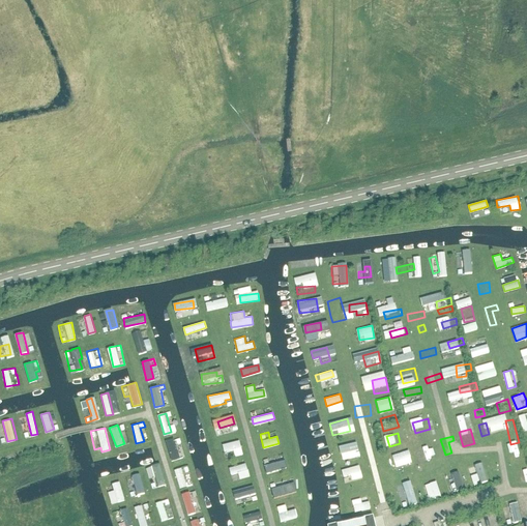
[(168,440),(173,459),(184,456),(179,437),(168,440)]
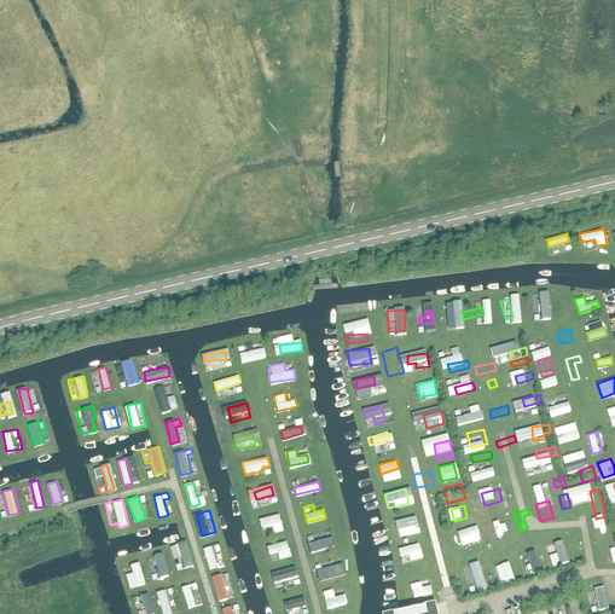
[(273,532),(283,529),(279,514),(259,517),(261,527),(272,525),(273,532)]
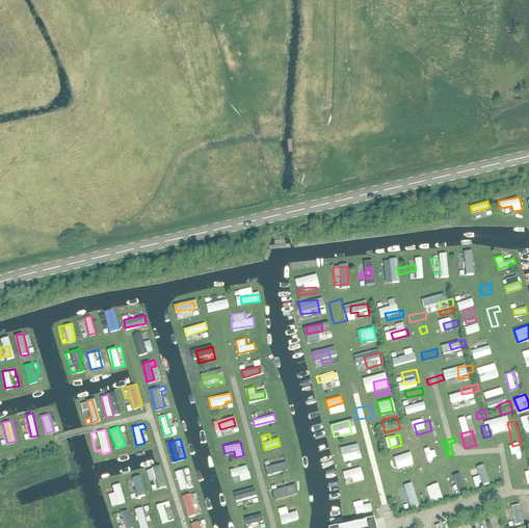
[(356,444),(340,447),(341,453),(347,452),(348,457),(358,456),(356,444)]
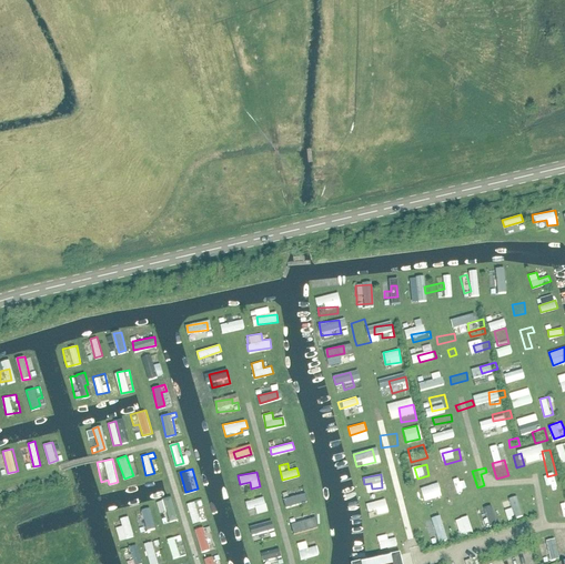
[(460,481),(462,480),(461,474),(451,476),(455,493),(463,492),(460,481)]
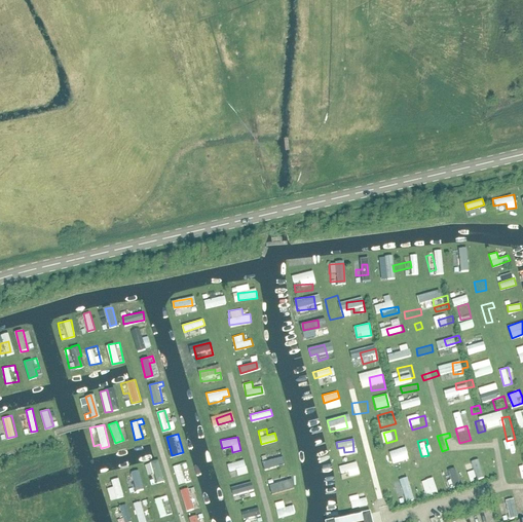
[(393,462),(409,457),(406,446),(389,451),(393,462)]
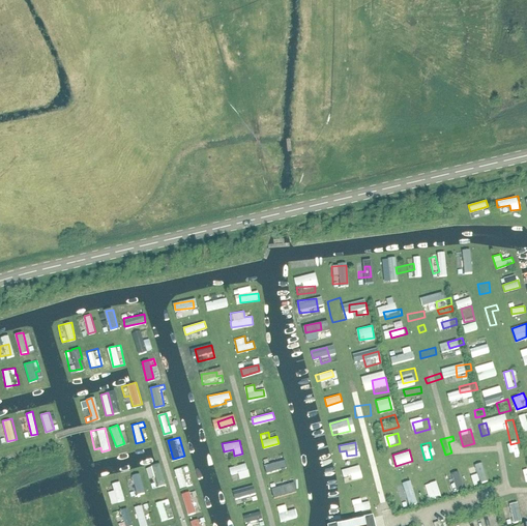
[(508,462),(525,457),(524,450),(506,455),(508,462)]
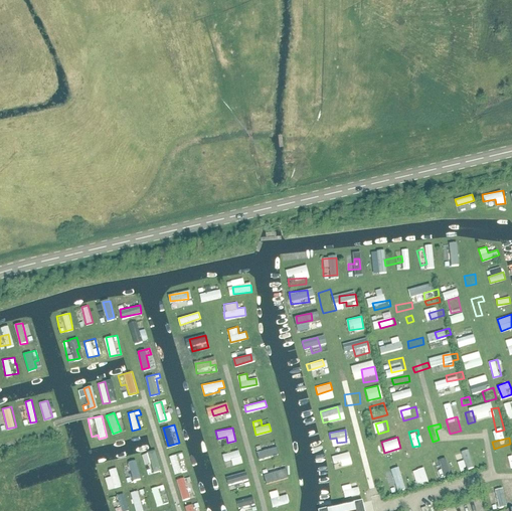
[(360,455),(365,454),(367,459),(378,455),(375,444),(358,449),(360,455)]
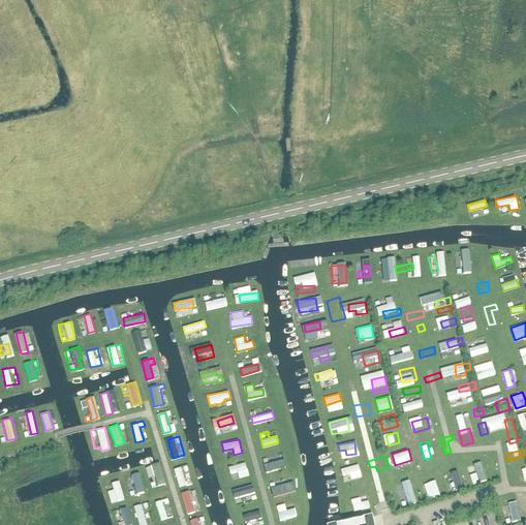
[(283,459),(265,465),(267,471),(285,466),(283,459)]
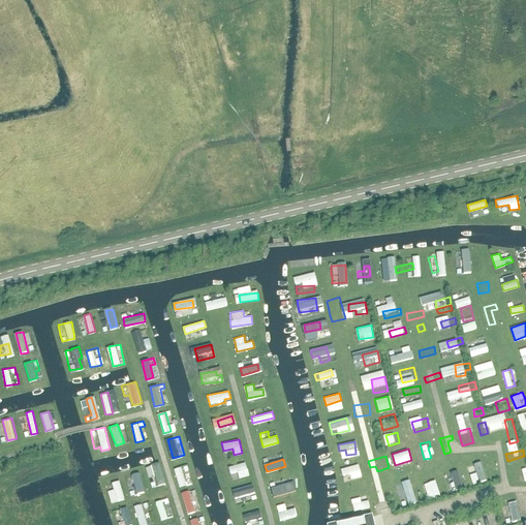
[(228,465),(230,476),(239,475),(239,477),(249,475),(246,462),(228,465)]
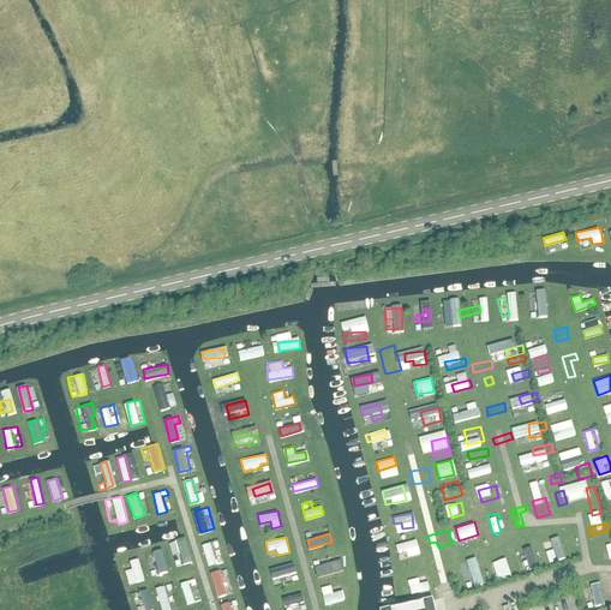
[(406,551),(407,555),(419,552),(417,538),(395,543),(397,554),(406,551)]
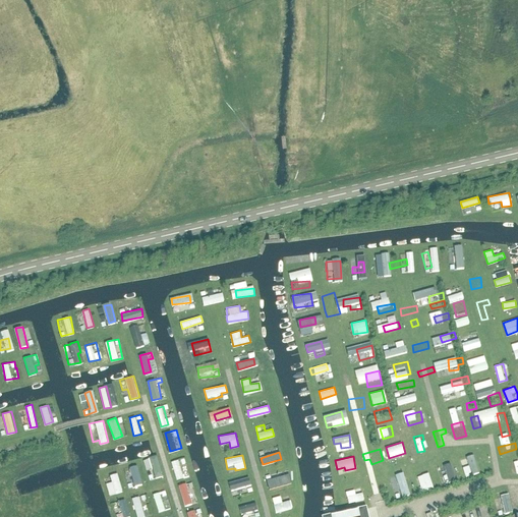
[(183,457),(171,461),(176,478),(184,476),(181,467),(186,466),(183,457)]
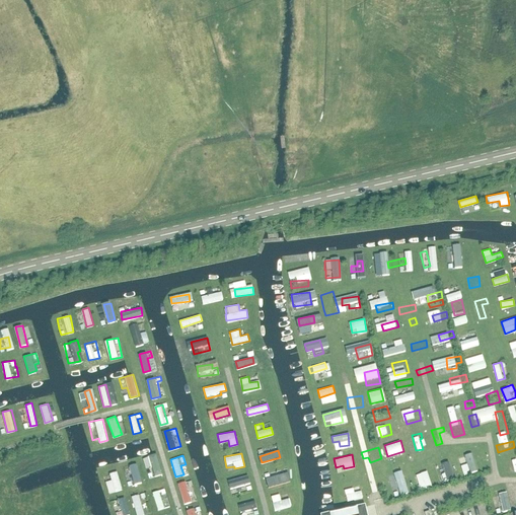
[(480,473),(488,467),(482,458),(473,464),(480,473)]
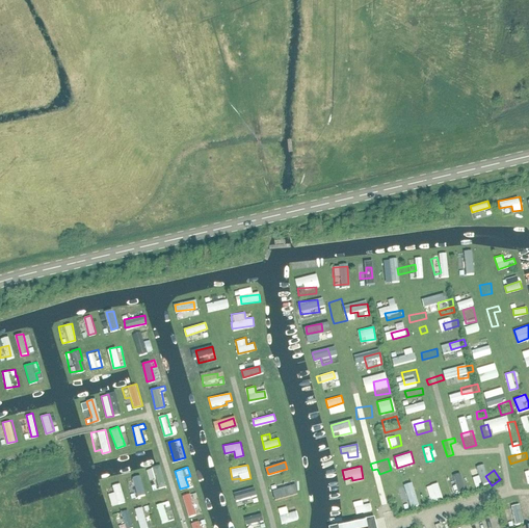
[(137,496),(146,494),(139,472),(131,475),(137,496)]
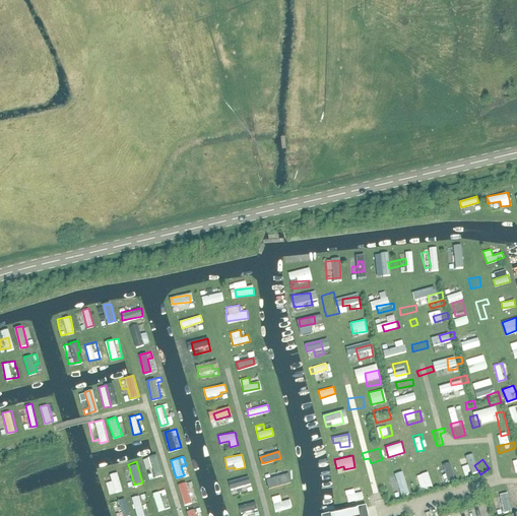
[(506,463),(508,472),(516,470),(516,461),(506,463)]
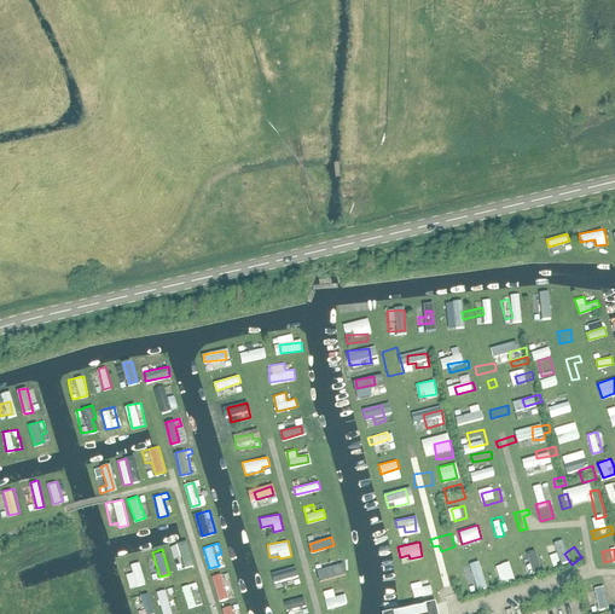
[(463,554),(464,562),(477,560),(477,566),(485,565),(482,550),(463,554)]
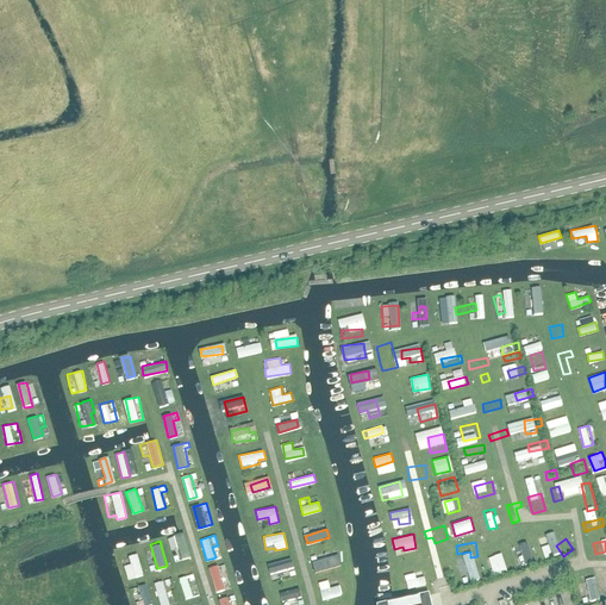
[(531,561),(543,557),(541,547),(528,550),(531,561)]
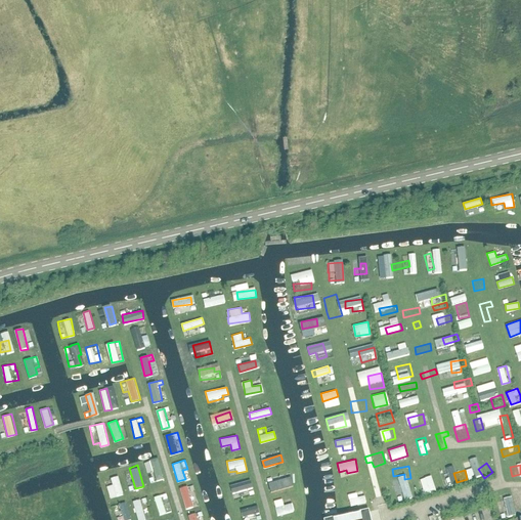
[(266,477),(269,490),(290,484),(286,471),(266,477)]
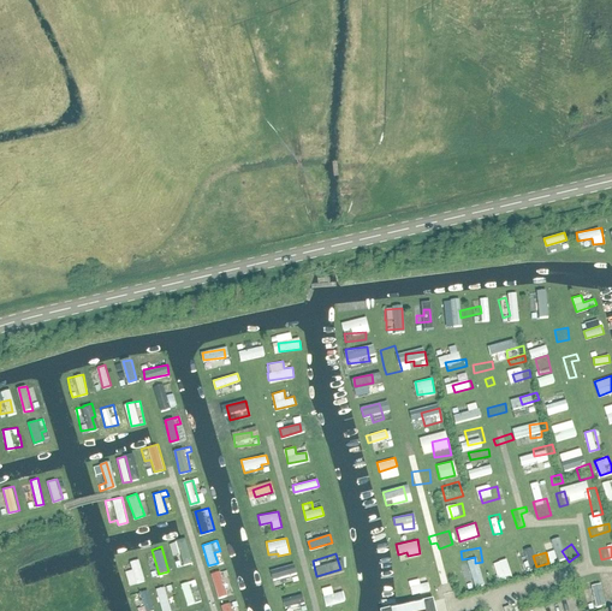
[(131,569),(125,570),(128,583),(143,581),(140,559),(129,561),(131,569)]
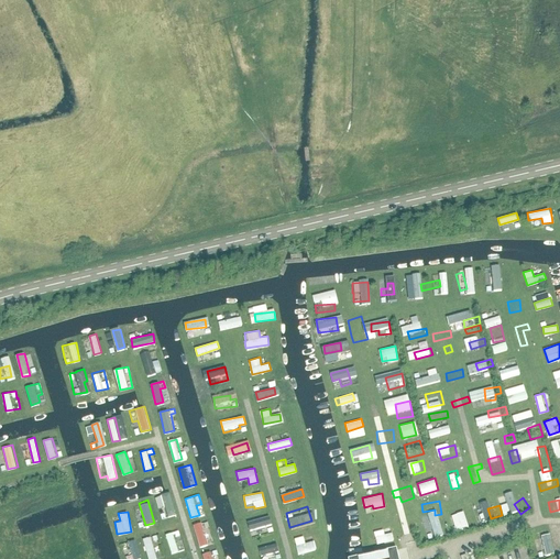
[(199,547),(208,544),(201,522),(193,525),(199,547)]
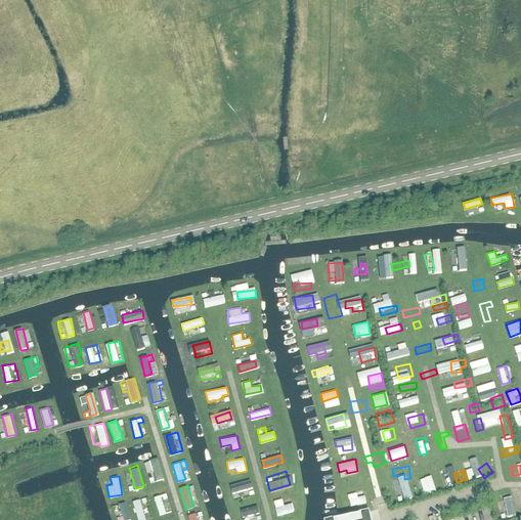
[(252,485),(230,487),(231,495),(253,492),(252,485)]
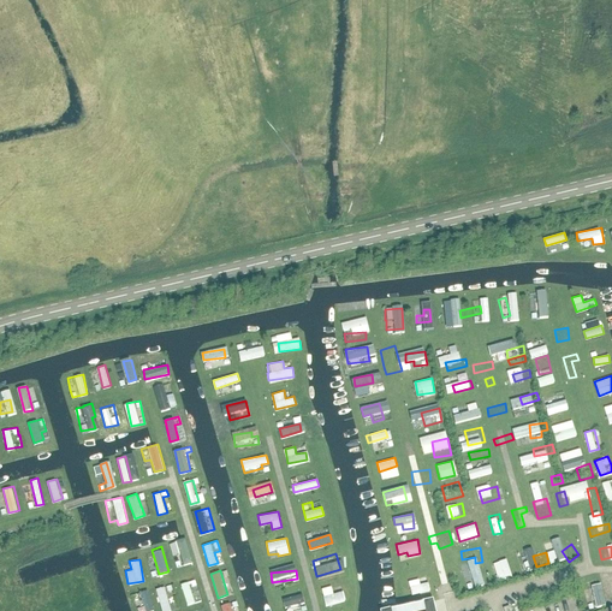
[(482,589),(489,587),(486,570),(470,574),(473,582),(480,580),(482,589)]
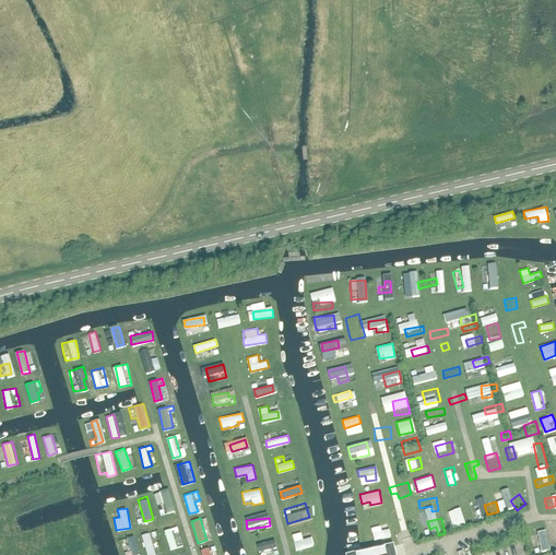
[(367,523),(368,534),(385,533),(385,526),(376,527),(376,522),(367,523)]
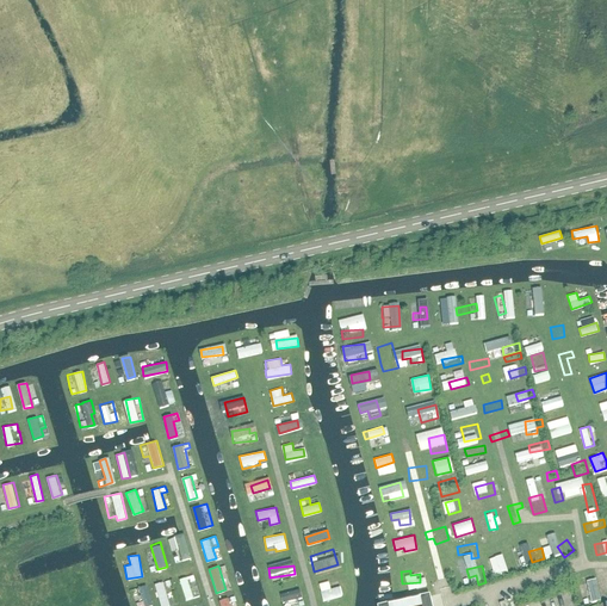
[(440,574),(441,583),(450,582),(452,591),(458,589),(454,572),(440,574)]
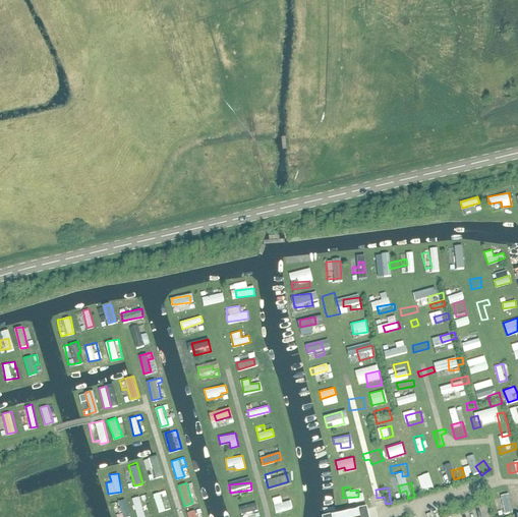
[(154,493),(156,511),(163,510),(161,492),(154,493)]
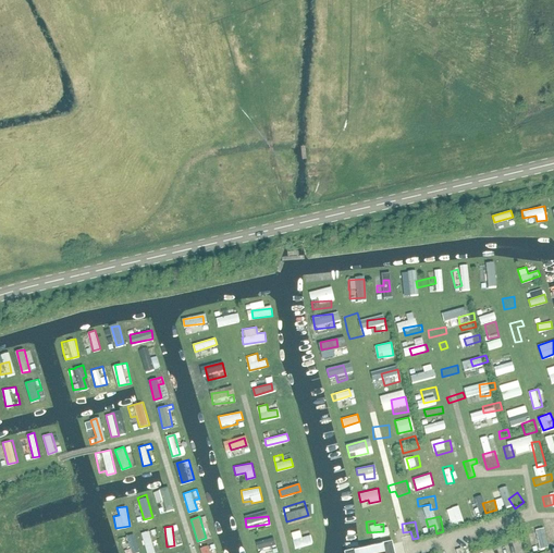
[(150,535),(156,533),(155,528),(142,531),(145,552),(150,552),(154,552),(150,535)]
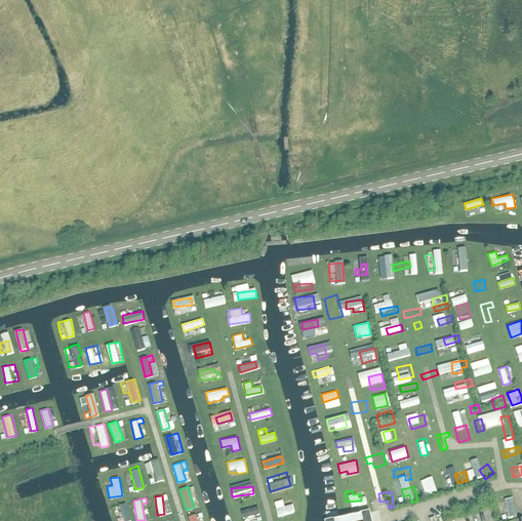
[(512,498),(505,501),(509,518),(516,516),(512,498)]
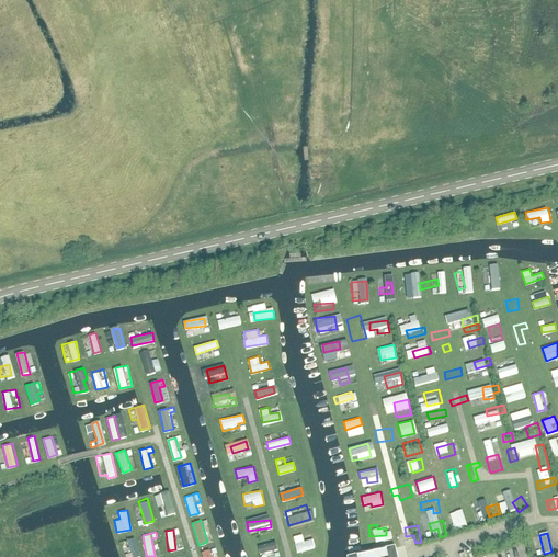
[(134,536),(121,541),(124,552),(125,556),(135,556),(140,556),(134,536)]
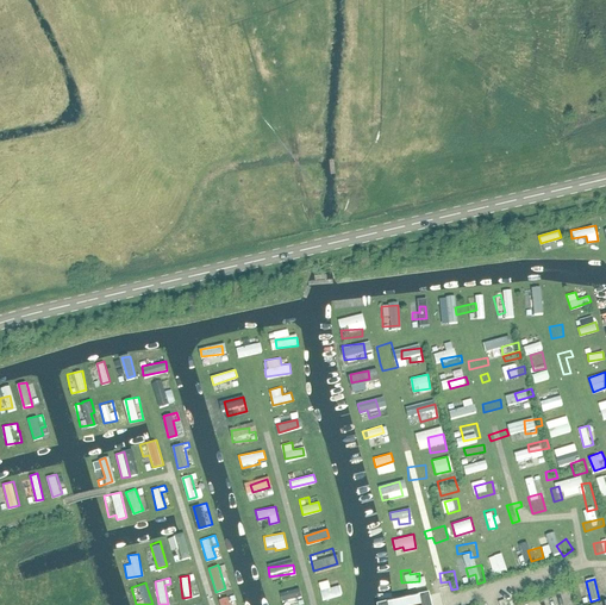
[(281,604),(299,599),(297,592),(279,597),(281,604)]
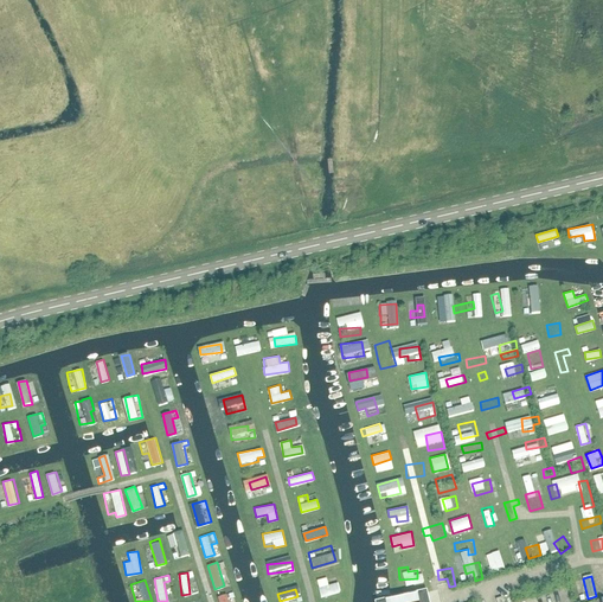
[(393,596),(378,601),(431,601),(429,589),(393,596)]
